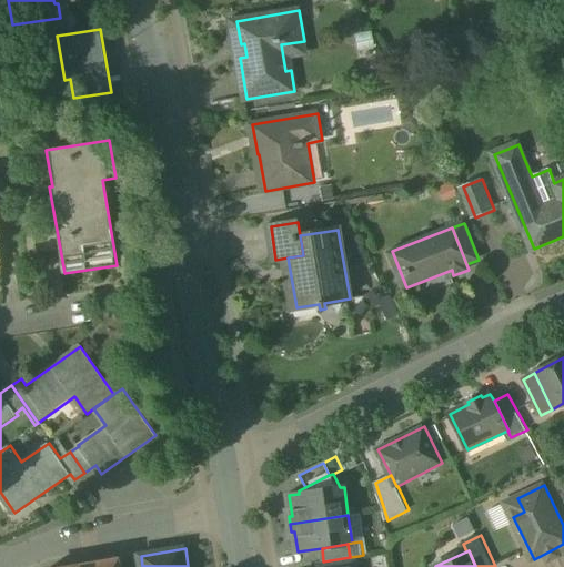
[(323,562),(319,562),(319,566),(360,566),(359,556),(350,557),(323,562)]
